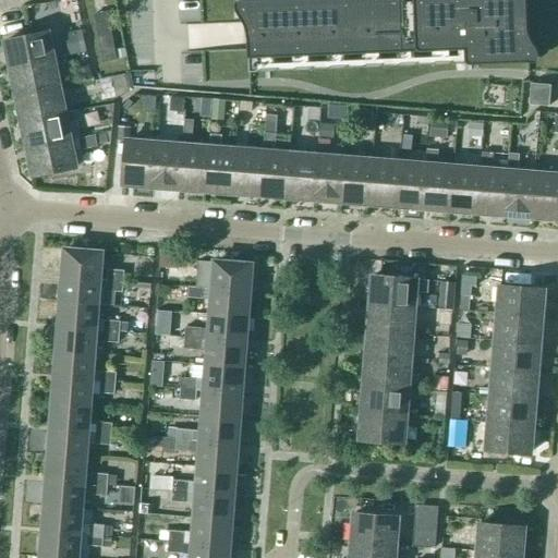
[(524,0),(279,0),(246,1),(249,72),(528,61),(524,0)]
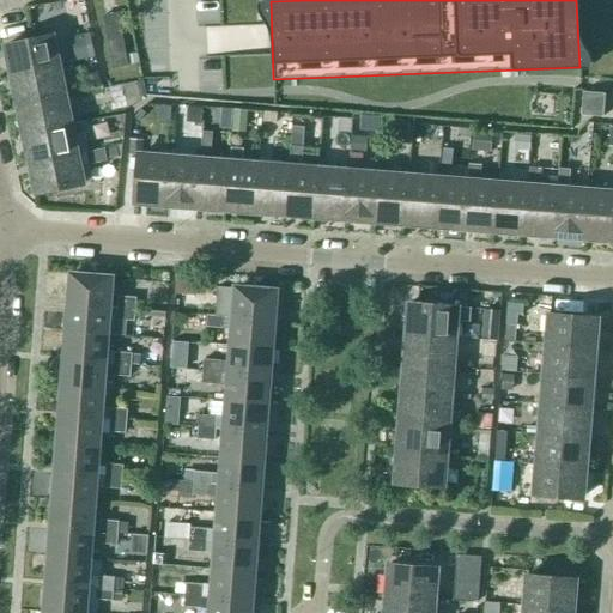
[(174,76),(170,5),(143,6),(145,77),(174,76)]
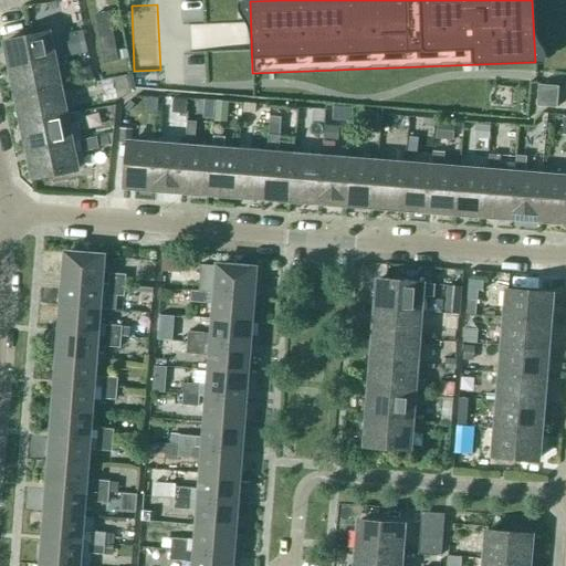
[(108,12),(94,14),(97,33),(103,65),(118,62),(116,51),(115,46),(113,31),(112,27),(108,12)]
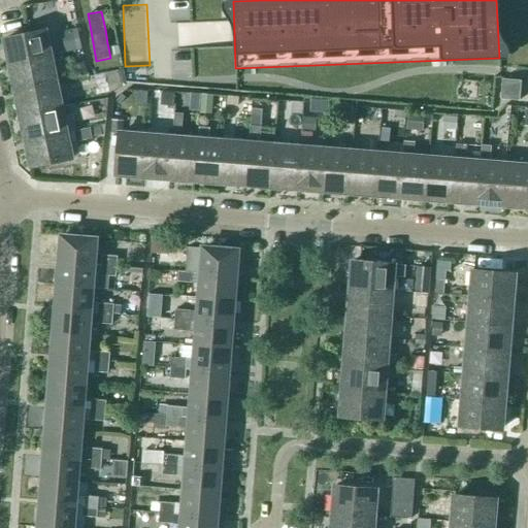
[(77,29),(61,32),(65,53),(81,50),(77,29)]
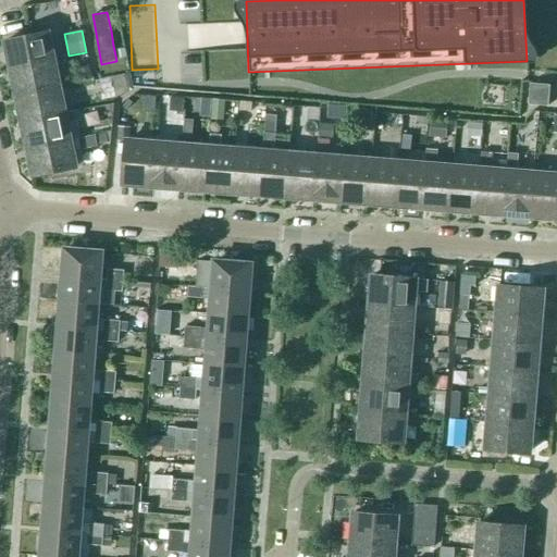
[(11,69),(52,60),(47,33),(5,41),(11,69)]
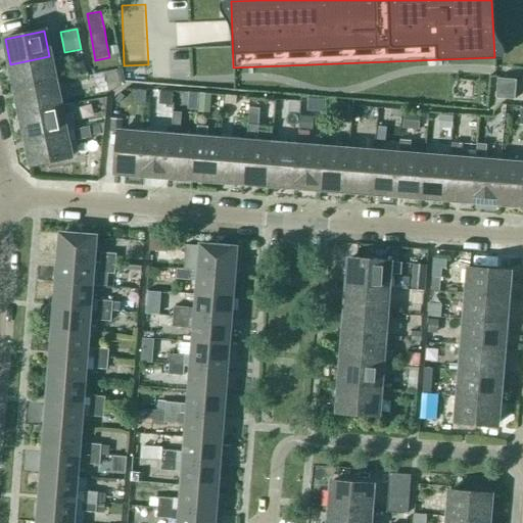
[(15,90),(54,82),(49,56),(10,64),(15,90)]
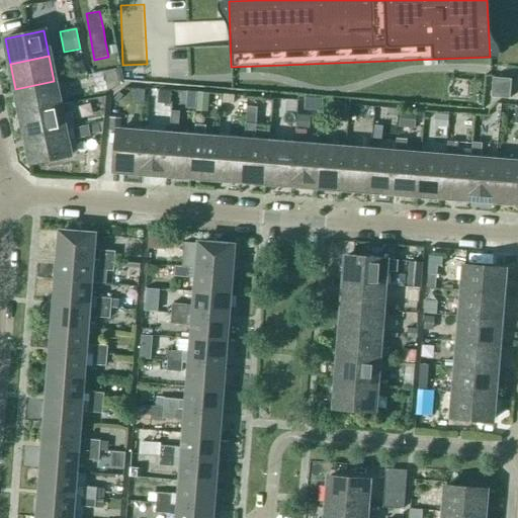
[(107,92),(121,81),(118,68),(91,74),(95,93),(106,90),(107,92)]
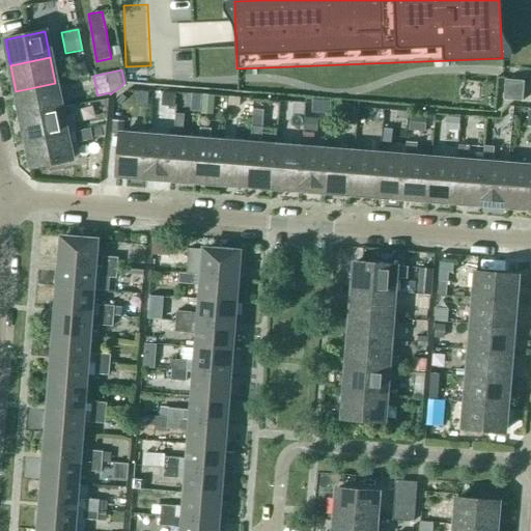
[(522,102),(524,81),(504,80),(503,100),(522,102)]
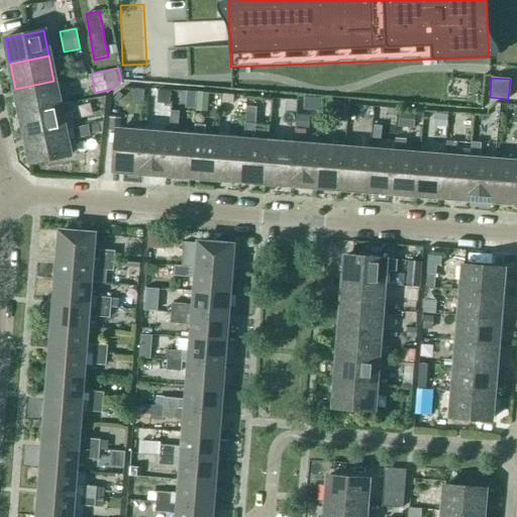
[(21,113),(59,106),(54,81),(15,89),(21,113)]
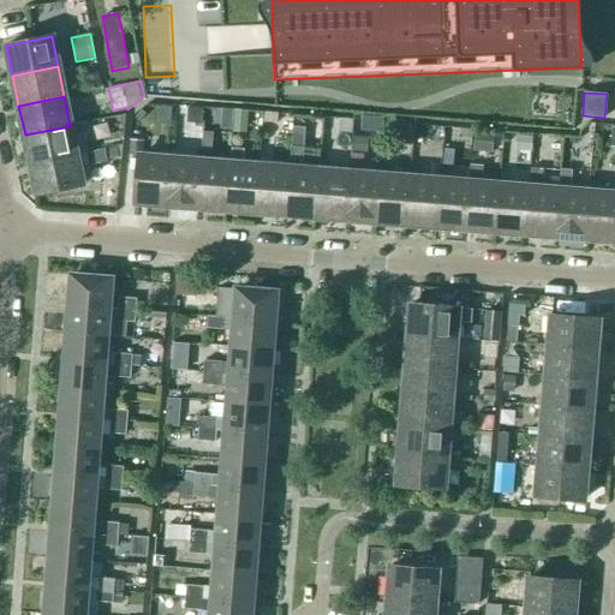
[(187,108),(186,124),(202,125),(203,109),(187,108)]
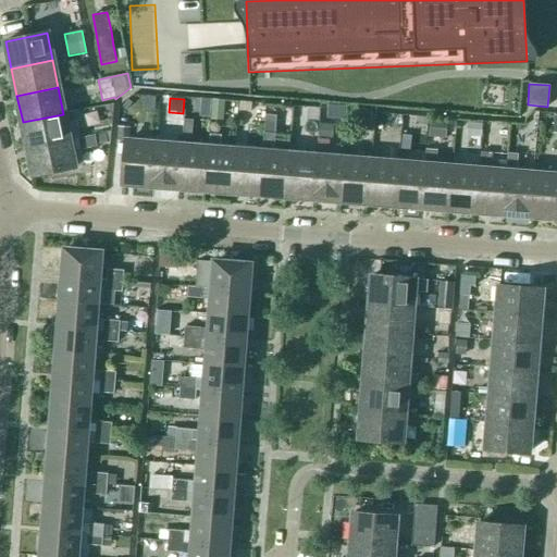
[(226,115),(227,101),(212,100),(211,114),(226,115)]
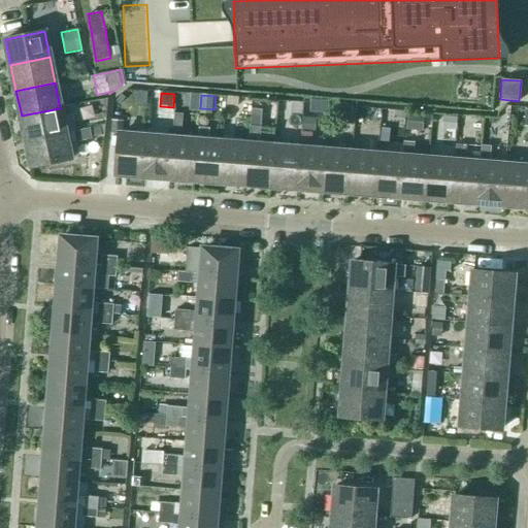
[(226,96),(225,105),(238,106),(238,97),(226,96)]
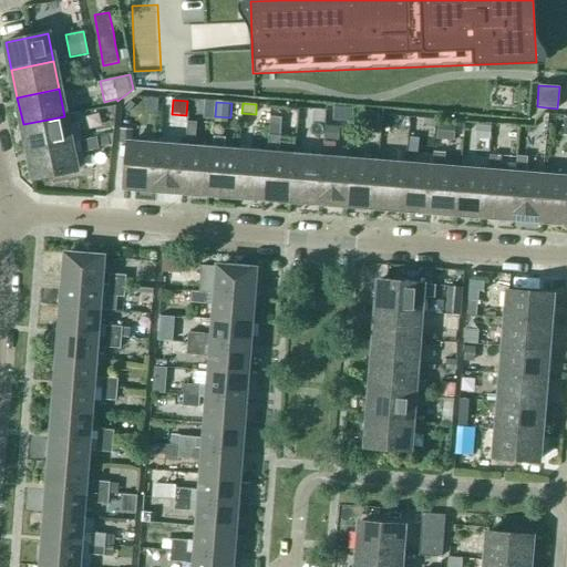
[(350,122),(351,107),(332,106),(332,121),(350,122)]
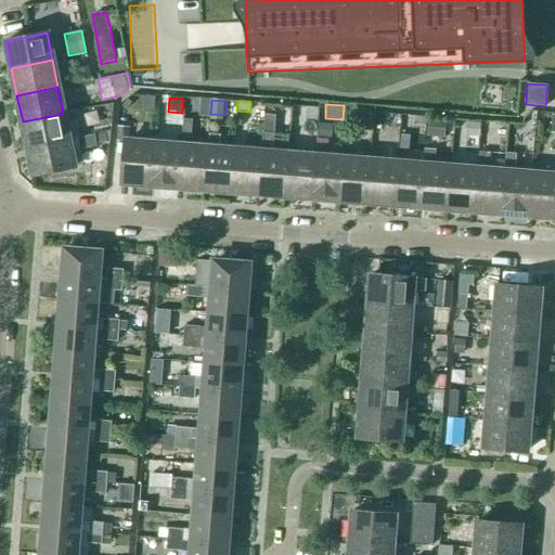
[(346,105),(346,117),(357,118),(357,106),(346,105)]
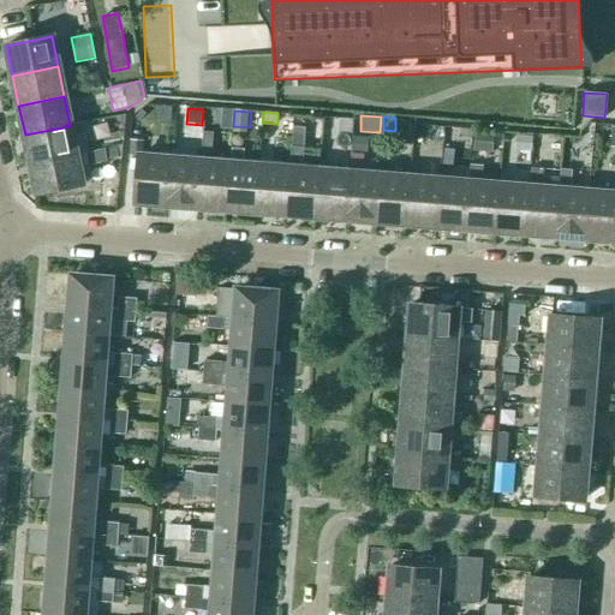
[(340,118),(339,133),(352,135),(353,119),(340,118)]
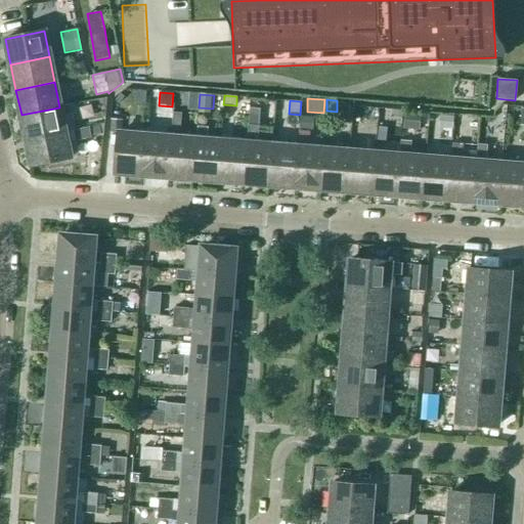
[(64,132),(64,131),(59,107),(22,115),(27,140),(64,132)]
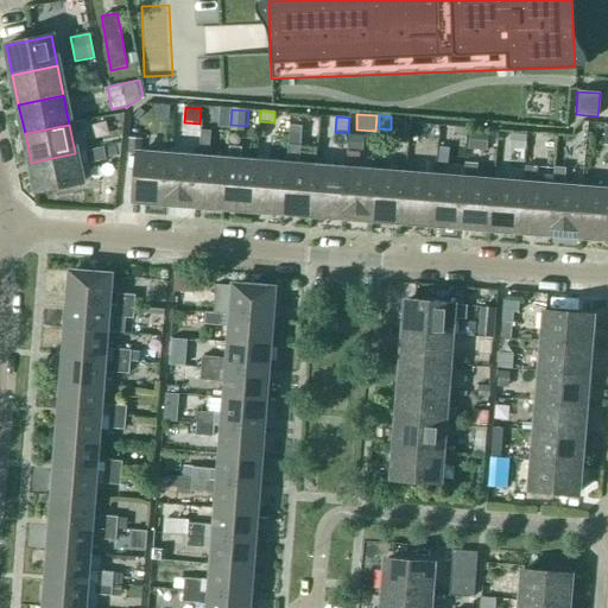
[(487,132),(467,130),(466,149),(485,151),(487,132)]
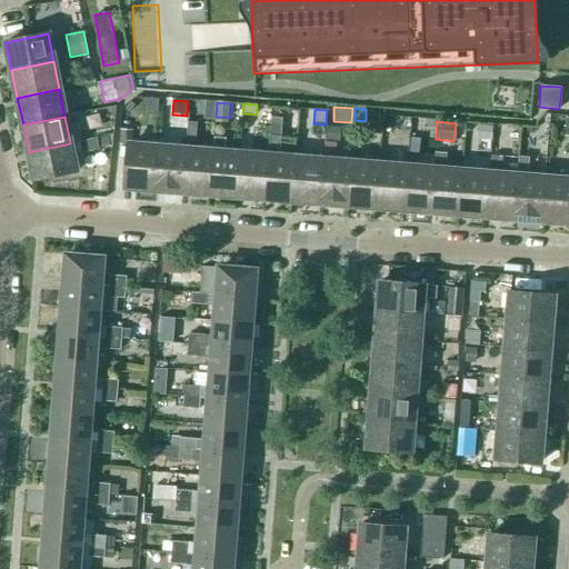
[(188,122),(186,140),(196,141),(198,122),(188,122)]
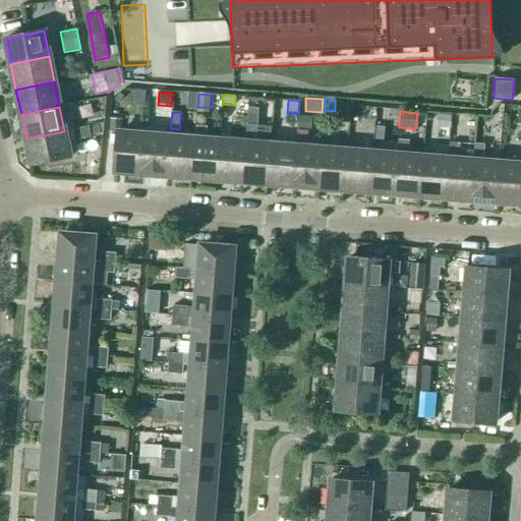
[(437,115),(436,128),(450,129),(451,116),(437,115)]
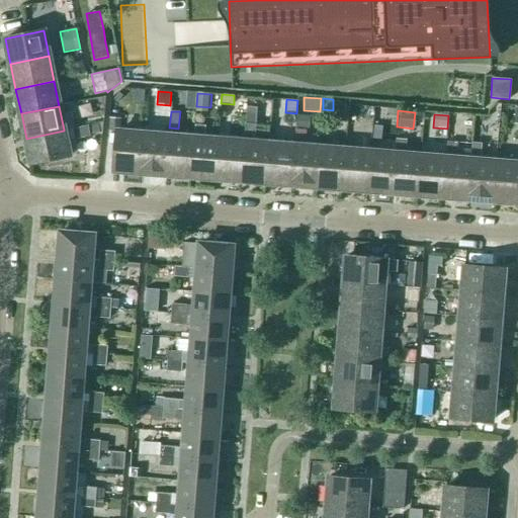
[(296,115),(295,127),(309,128),(310,116),(296,115)]
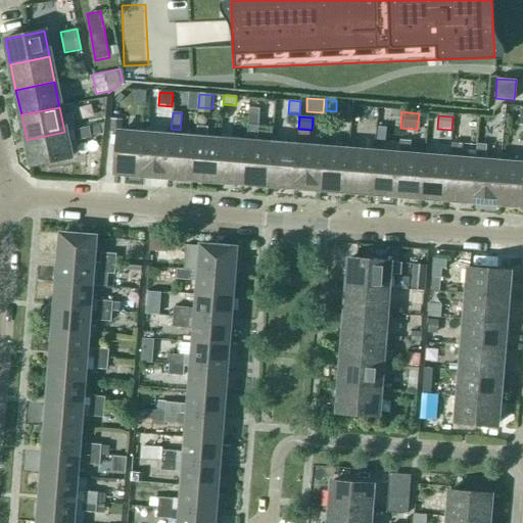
[(110,120),(109,132),(117,133),(121,133),(122,121),(110,120)]
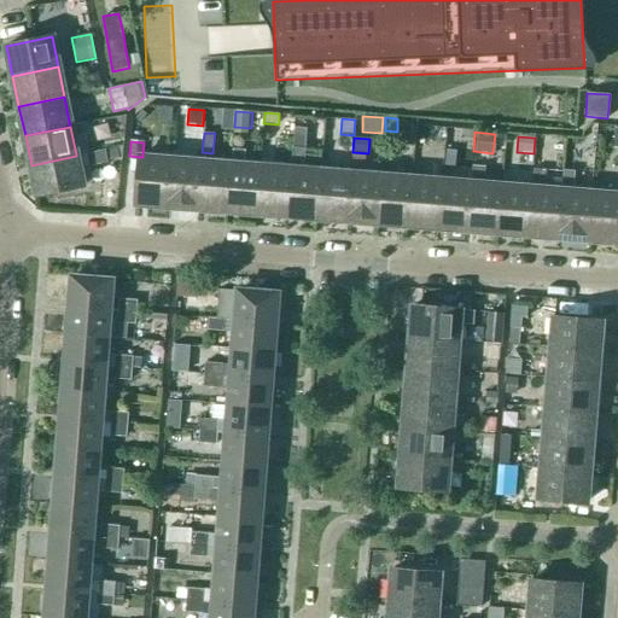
[(76,156),(31,165),(38,196),(83,186),(80,169),(108,162),(106,161),(120,158),(117,149),(105,151),(105,149),(76,155),(76,156)]
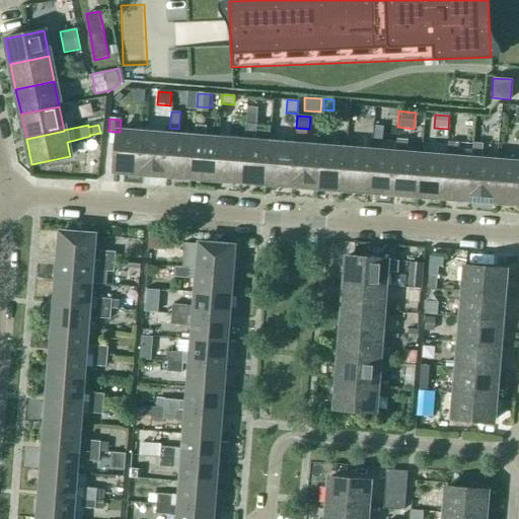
[(243,142),(240,181),(266,183),(269,144),(254,143),(255,126),(244,125),(243,142)]
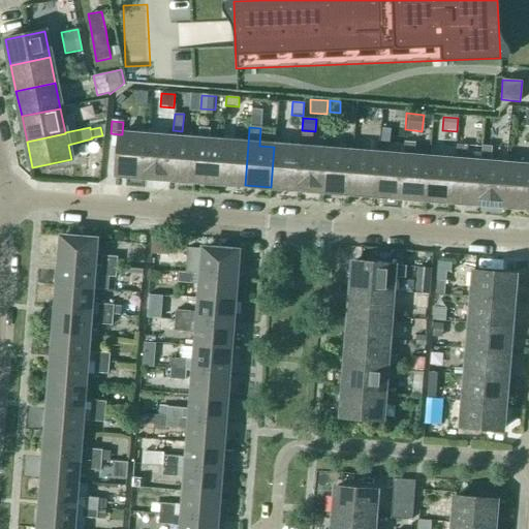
[(382,128),(380,143),(390,144),(392,128),(382,128)]
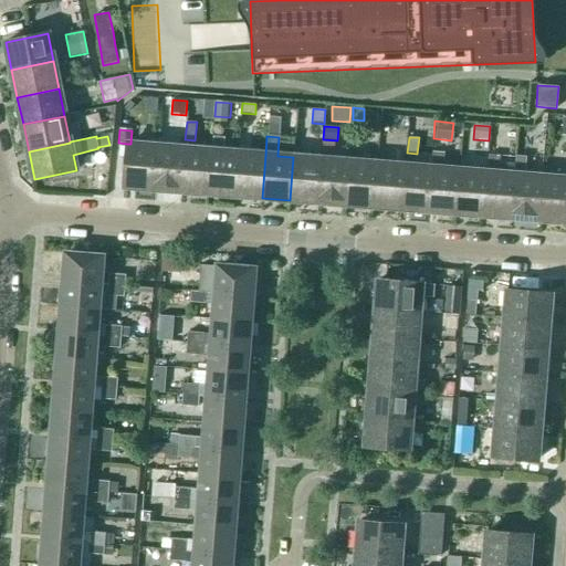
[(152,188),(155,146),(130,144),(127,144),(124,186),(152,188)]
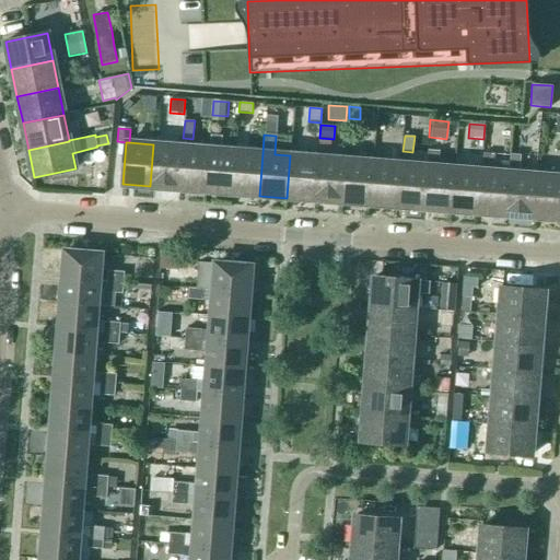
[(177,188),(181,147),(153,144),(150,186),(177,188)]
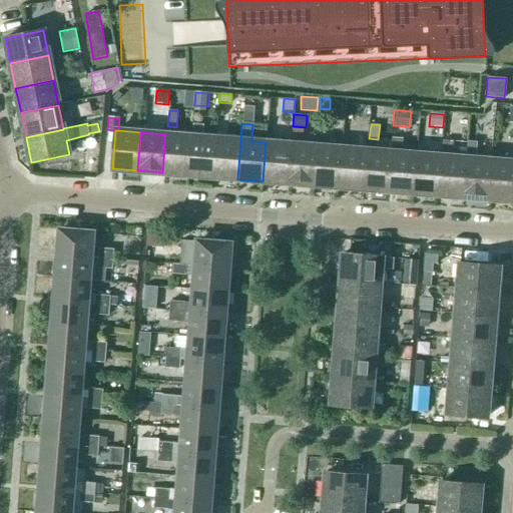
[(187,174),(190,136),(165,134),(162,172),(187,174)]
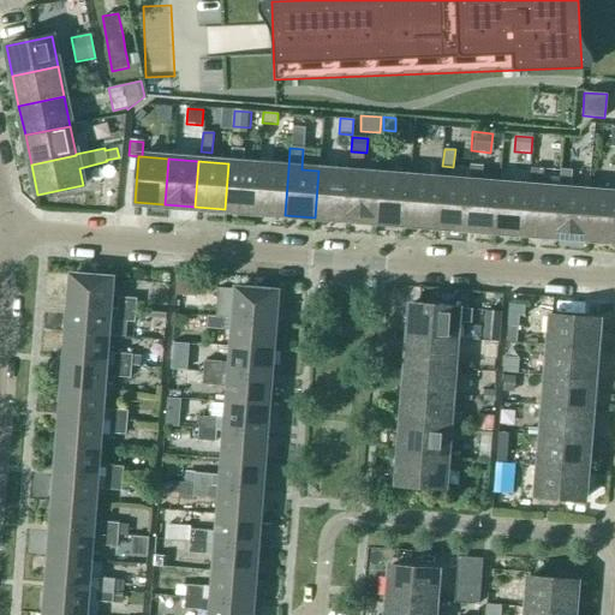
[(255,213),(258,166),(228,163),(225,209),(255,213)]
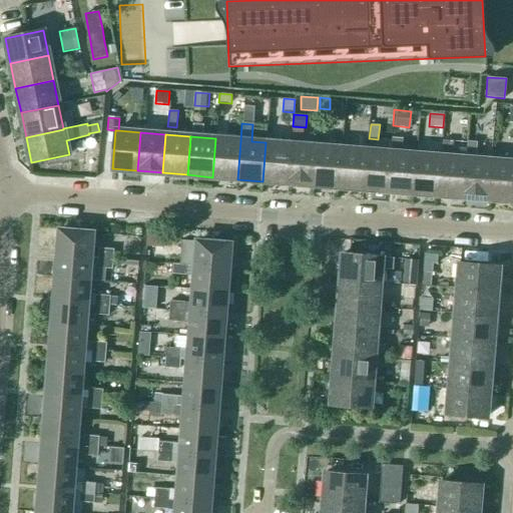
[(237,179),(240,140),(215,138),(212,177),(237,179)]
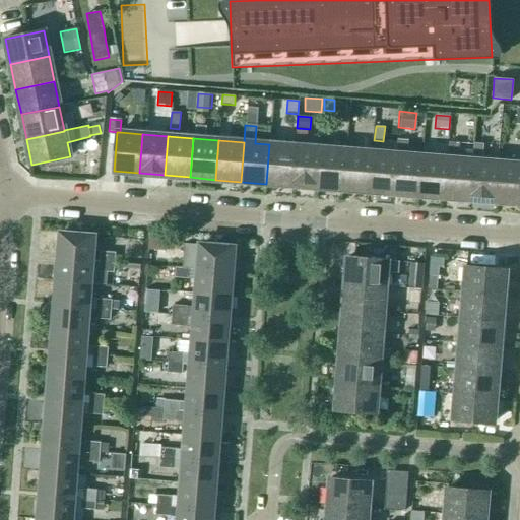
[(469,200),(472,160),(458,159),(459,142),(448,141),(447,158),(444,198),(469,200)]
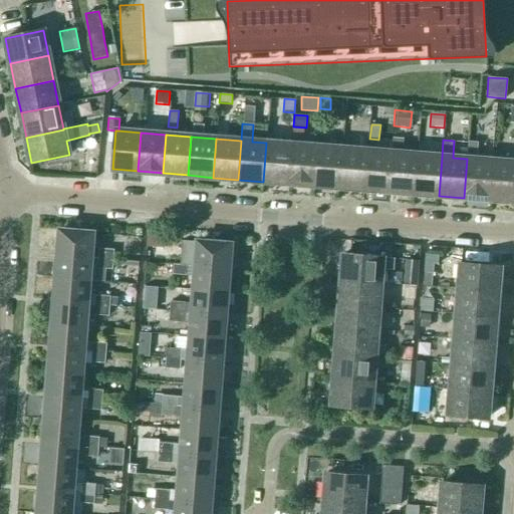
[(467,159),(464,198),(489,200),(492,161),(478,160),(479,143),(468,142),(467,159)]
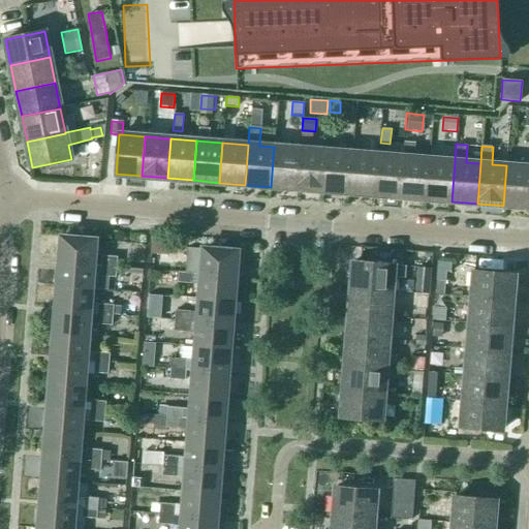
[(297,189),(300,149),(274,147),(271,187),(297,189)]
